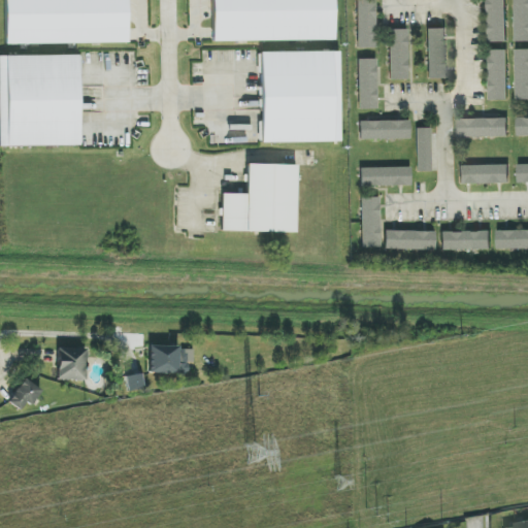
[(4,0),(5,44),(127,43),(126,0),(4,0)]
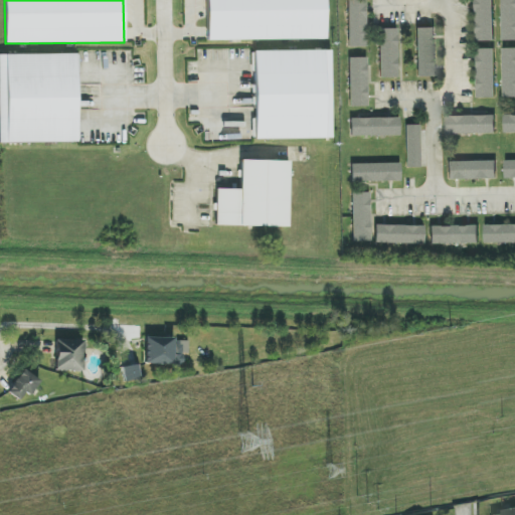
[(205,0),(206,41),(325,40),(324,0),(205,0)]
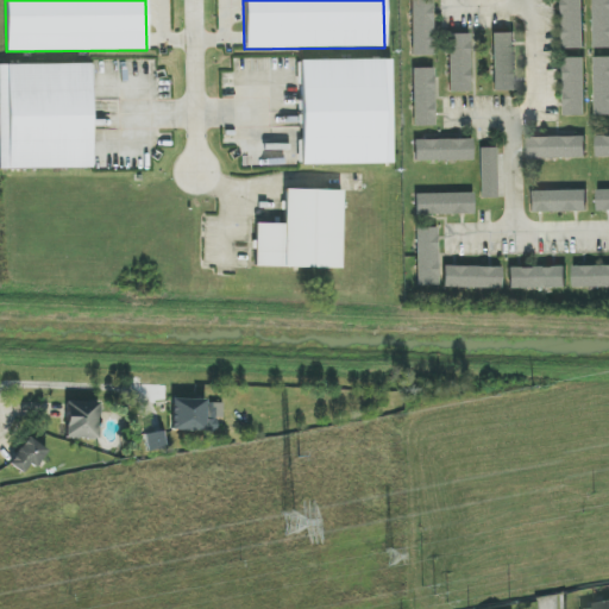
[(432,0),(410,0),(412,57),(434,56),(432,0)]
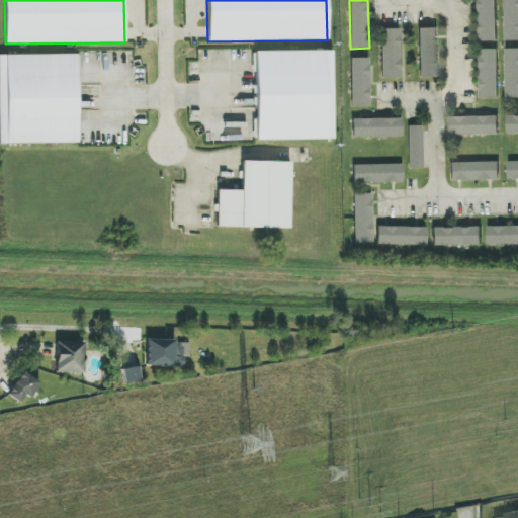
[(478,0),(480,42),(498,41),(497,0),(478,0)]
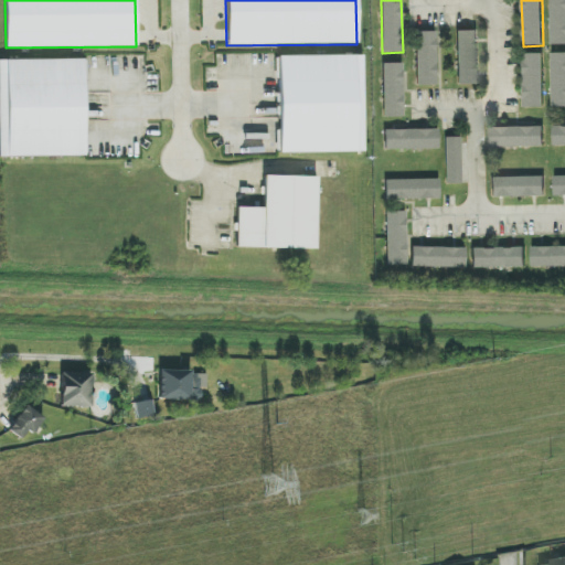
[(564,0),(550,0),(551,45),(564,44),(564,0)]
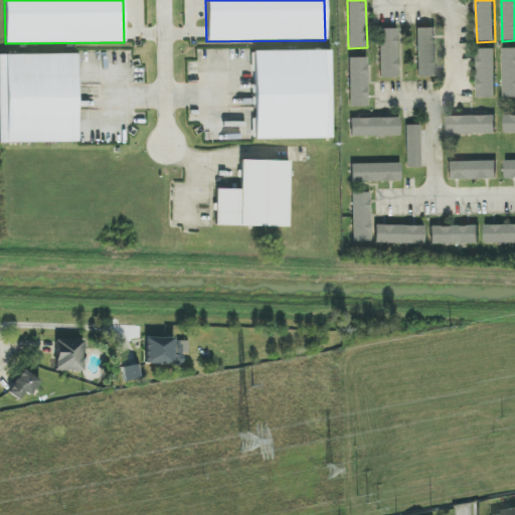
[(435,76),(435,28),(415,28),(416,77),(435,76)]
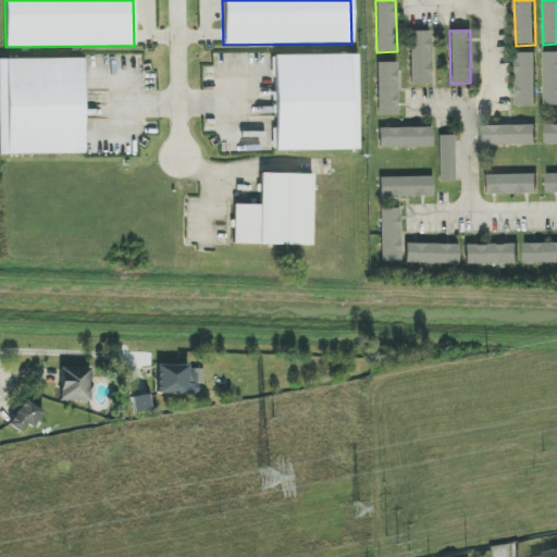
[(410,84),(430,84),(430,32),(409,32),(410,84)]
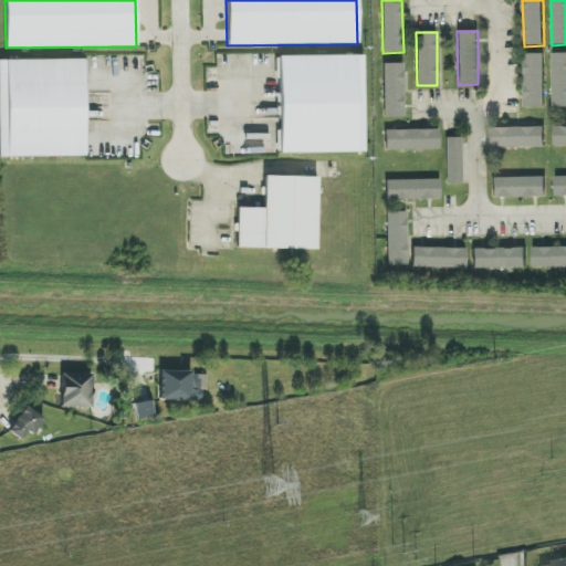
[(554,107),(565,106),(565,53),(553,53),(554,107)]
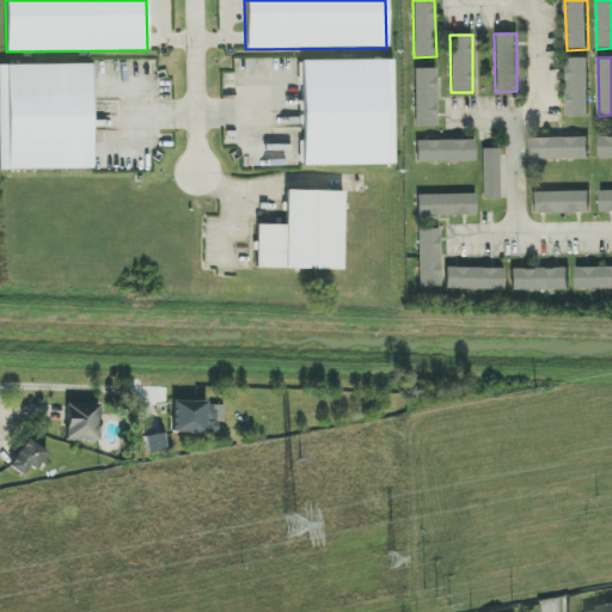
[(568,117),(589,116),(588,59),(567,59),(568,117)]
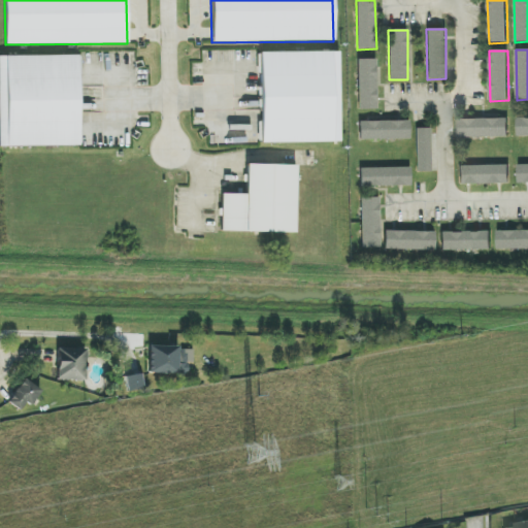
[(260,53),(261,143),(340,142),(339,52),(260,53)]
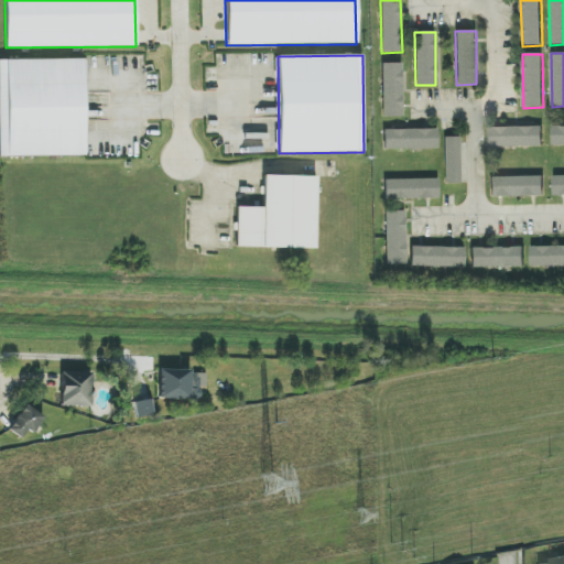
[(0,123),(0,156),(85,155),(83,58),(0,60),(0,123)]
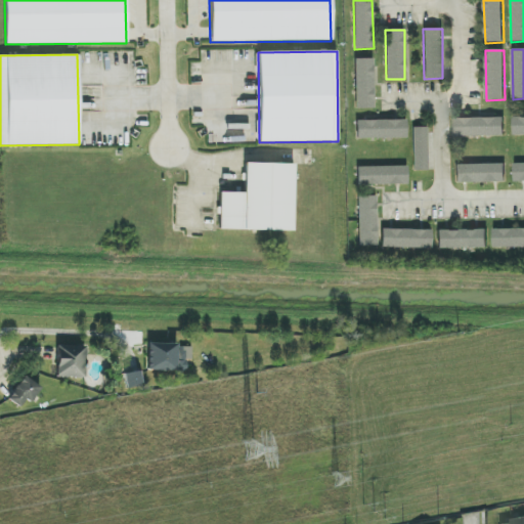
[(374,108),(374,59),(355,59),(356,108),(374,108)]
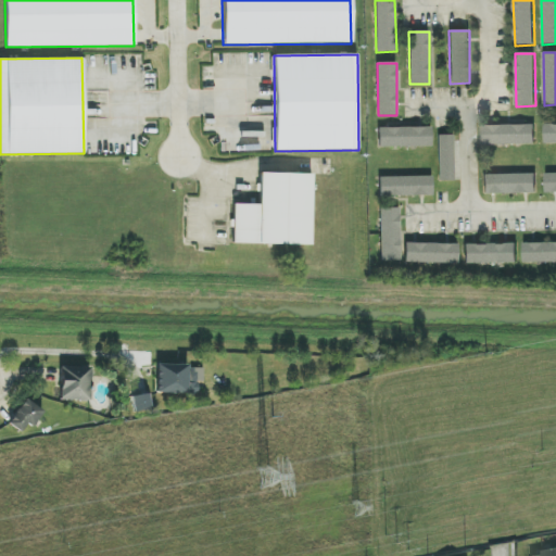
[(555,143),(555,124),(544,125),(545,144),(555,143)]
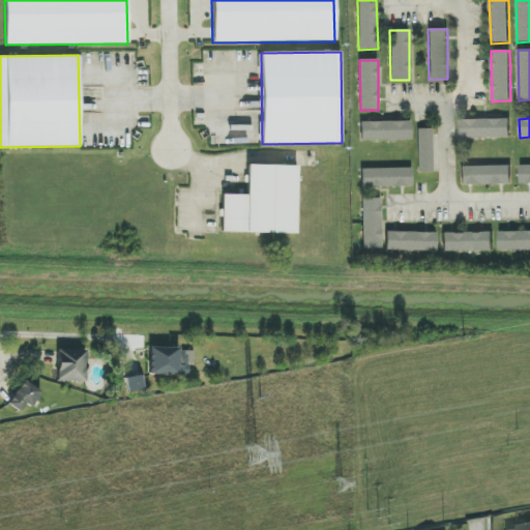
[(459,120),(460,139),(510,138),(510,119),(459,120)]
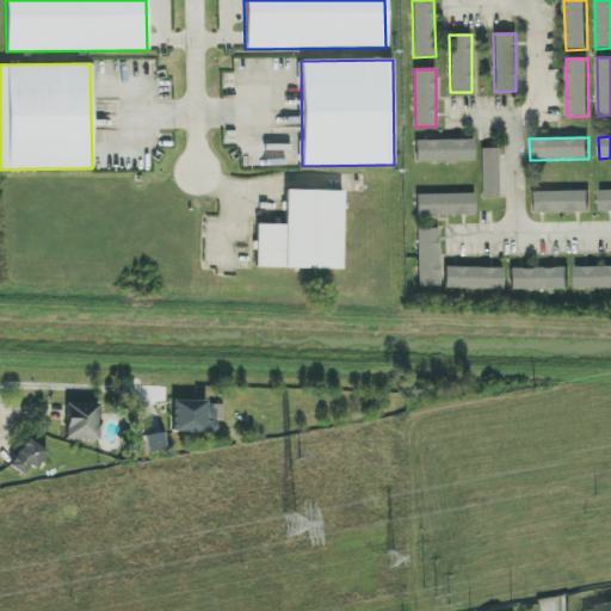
[(415,141),(415,162),(474,161),(474,140),(415,141)]
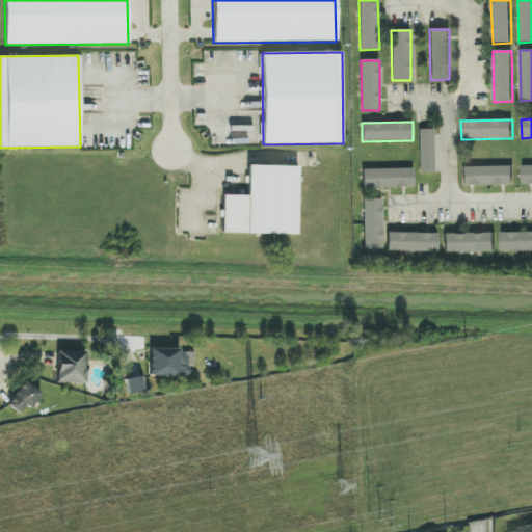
[(434,174),(433,129),(419,130),(420,174),(434,174)]
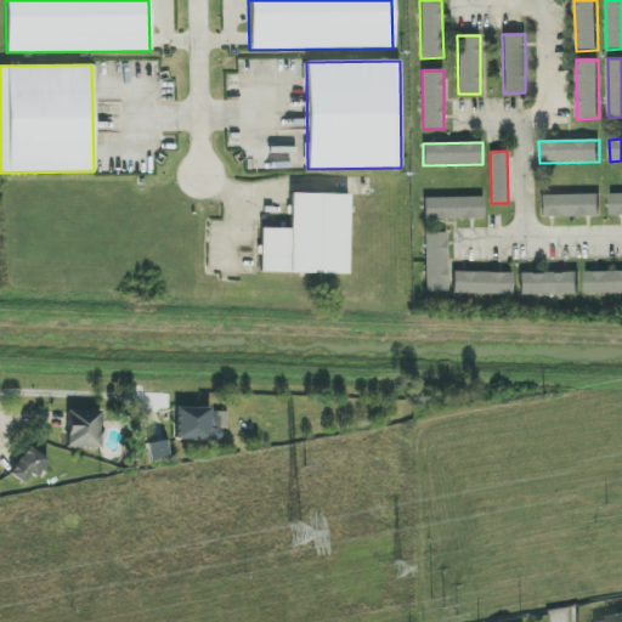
[(621,193),(610,194),(611,216),(621,215),(621,193)]
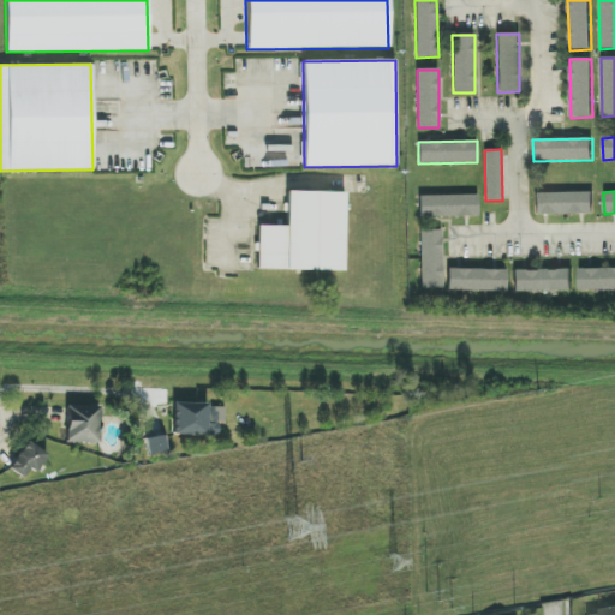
[(344,272),(345,192),(287,192),(286,227),(258,226),(257,270),(344,272)]
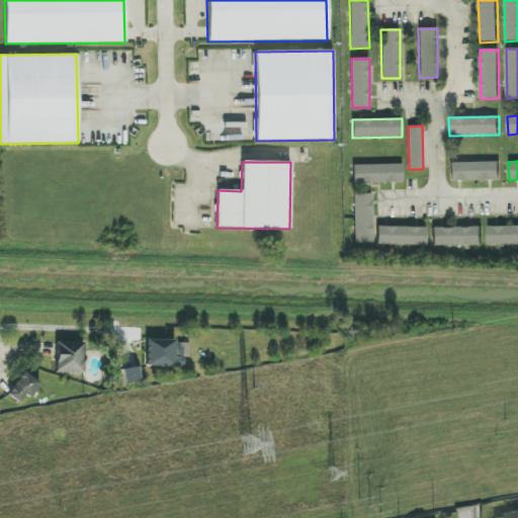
[(450,163),(450,181),(500,180),(500,162),(450,163)]
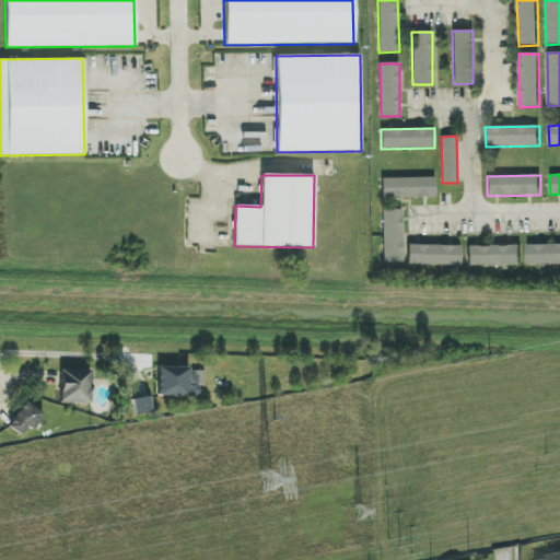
[(381,178),(382,198),(435,197),(434,177),(381,178)]
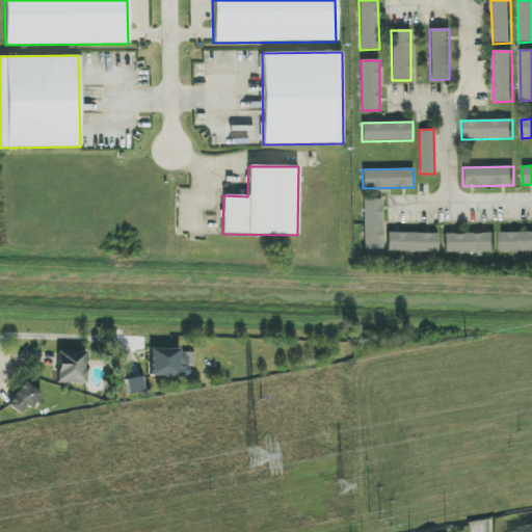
[(364,250),(382,249),(381,200),(363,200),(364,250)]
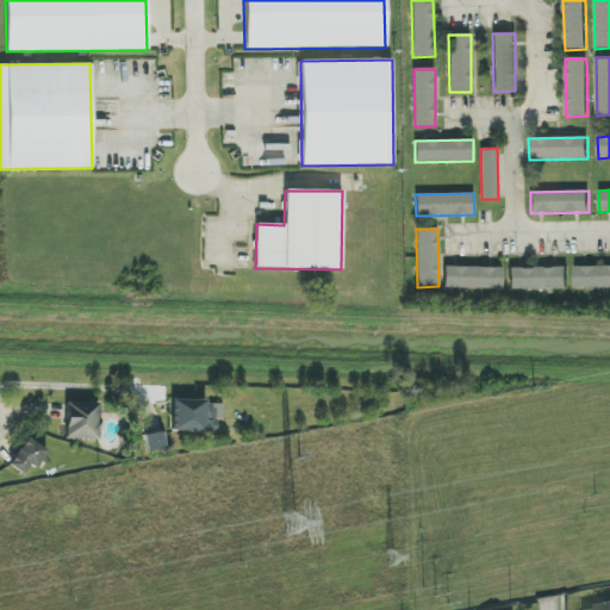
[(609,266),(574,268),(576,290),(609,287),(609,266)]
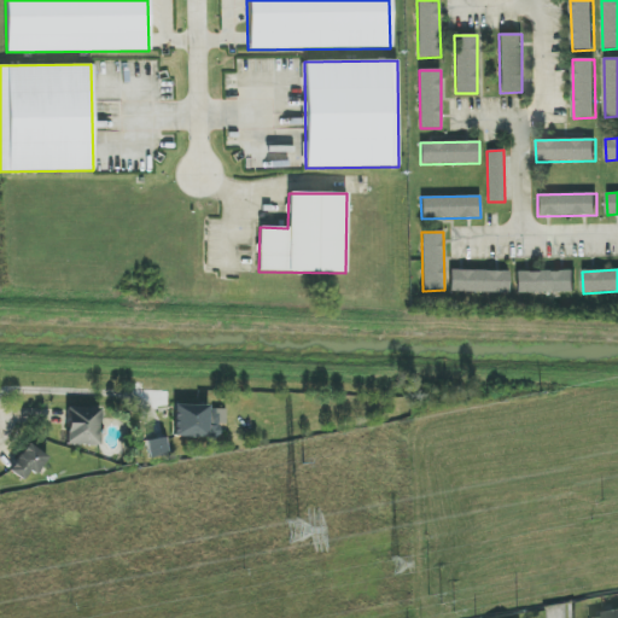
[(508,272),(449,270),(449,292),(508,293),(508,272)]
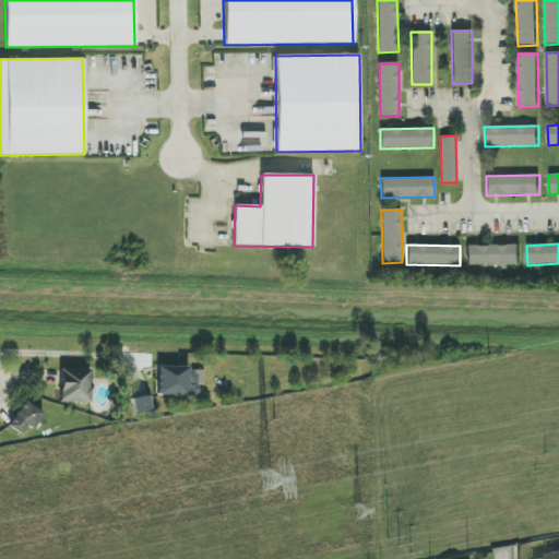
[(466,246),(466,265),(520,264),(519,245),(466,246)]
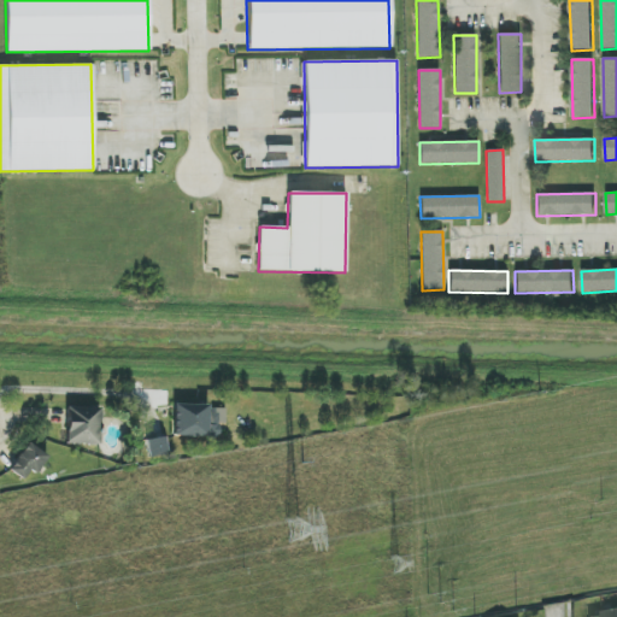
[(66,445),(100,445),(100,407),(68,407),(66,445)]
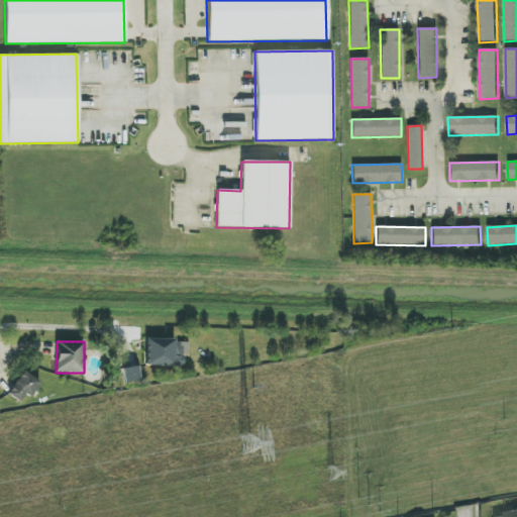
[(122,369),(124,383),(139,381),(138,367),(122,369)]
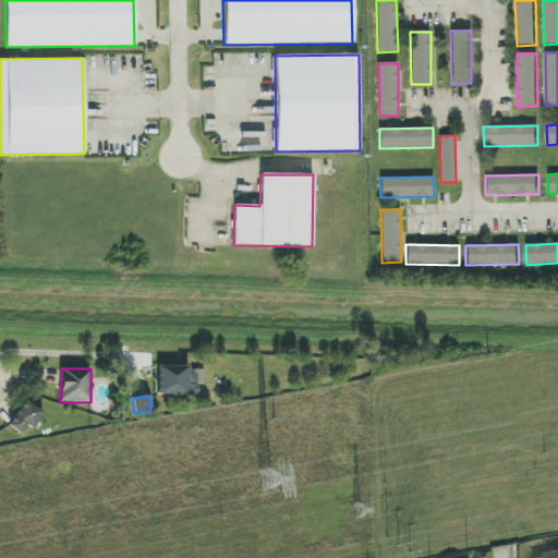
[(8,425),(25,437),(41,412),(25,400),(8,425)]
